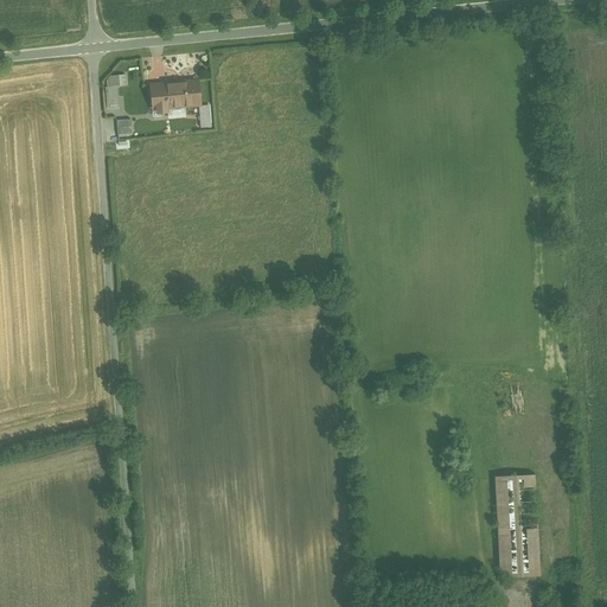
[(112,76),(109,78),(109,87),(107,88),(108,109),(120,108),(119,87),(127,85),(126,75),(112,76)]
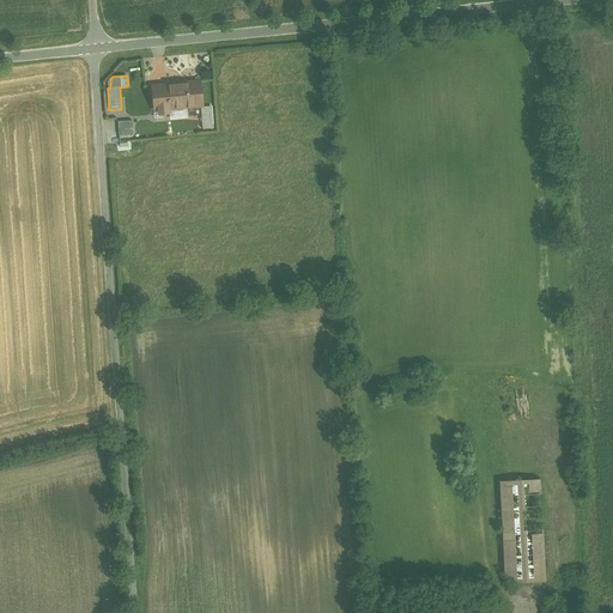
[(200,83),(153,87),(156,110),(173,109),(174,119),(188,116),(188,107),(202,105),(200,83)]
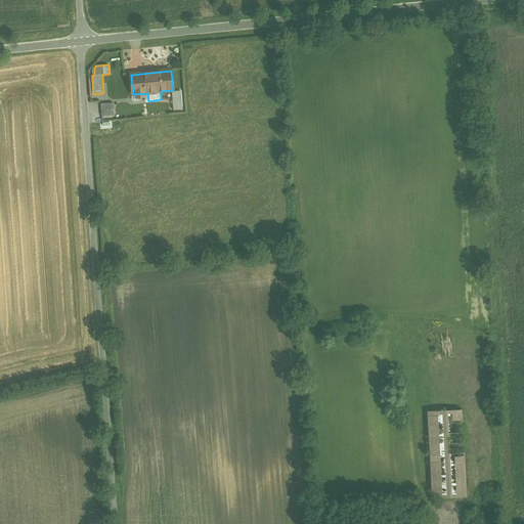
[(180,91),(172,92),(174,111),(181,110),(180,91)]
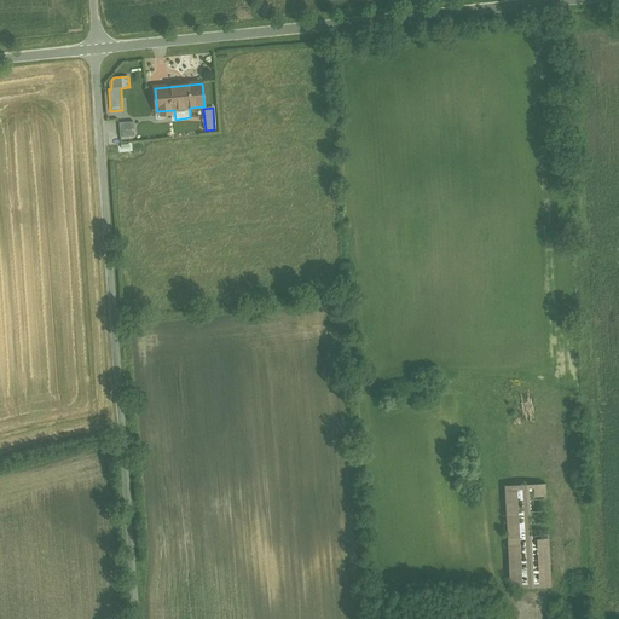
[(134,122),(120,123),(121,137),(136,137),(134,122)]
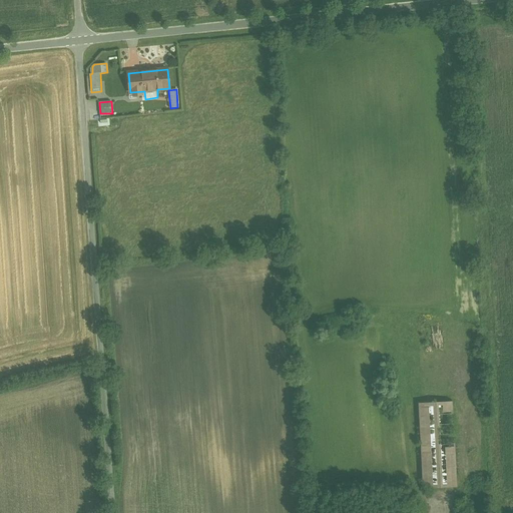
[(421,402),(425,488),(459,486),(458,446),(447,446),(448,455),(441,456),(440,412),(455,411),(455,401),(421,402)]
